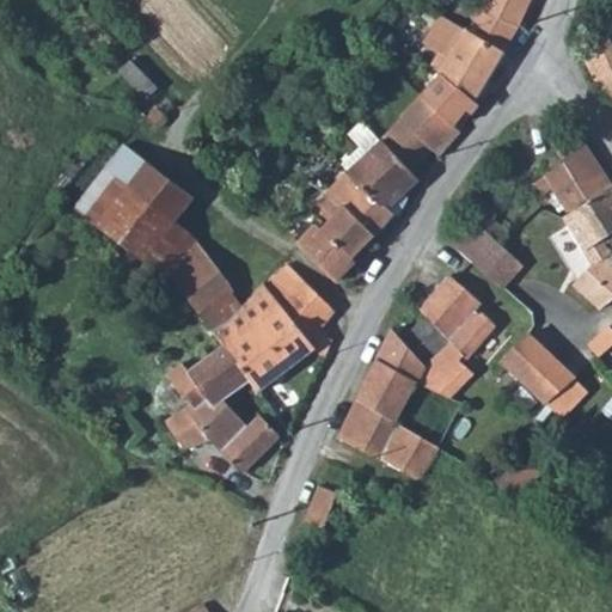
[(495,0),(490,11),(527,28),(538,0),(495,0)]
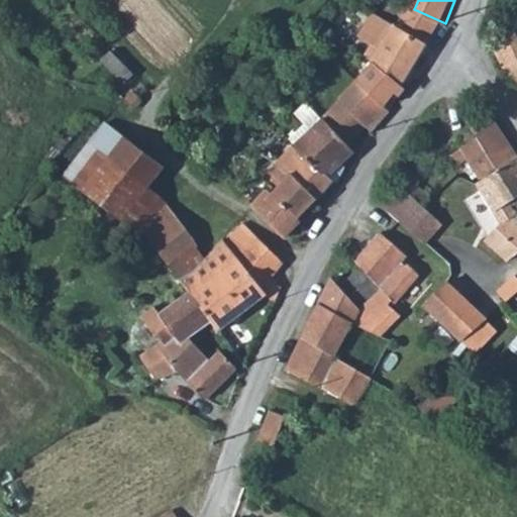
[(401,27),(430,46),(445,23),(414,9),(411,7),(401,27)]
